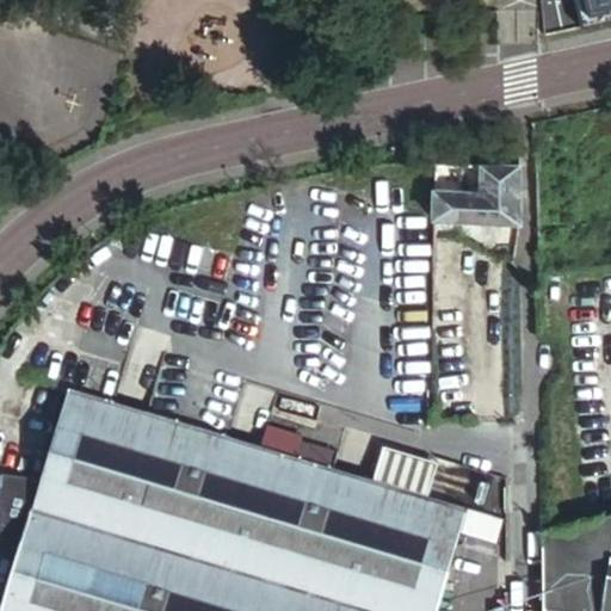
[(610,0),(569,0),(576,30),(610,22),(610,0)]
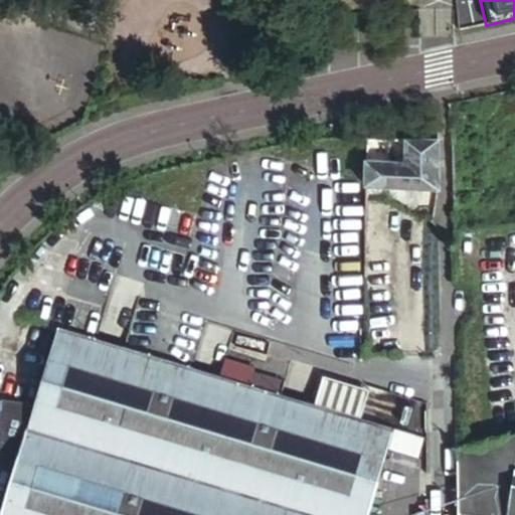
[(420,139),(366,139),(366,185),(438,188),(438,139),(420,139)]
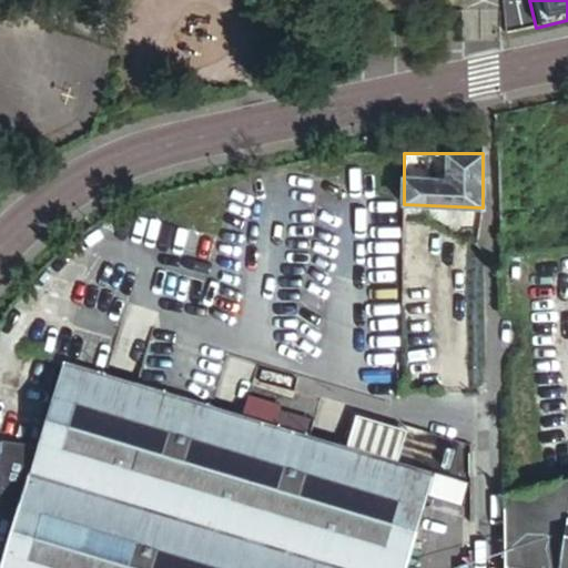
[(404,567),(434,472),(394,459),(337,443),(64,361),(39,446),(18,517),(1,567),(404,567)]
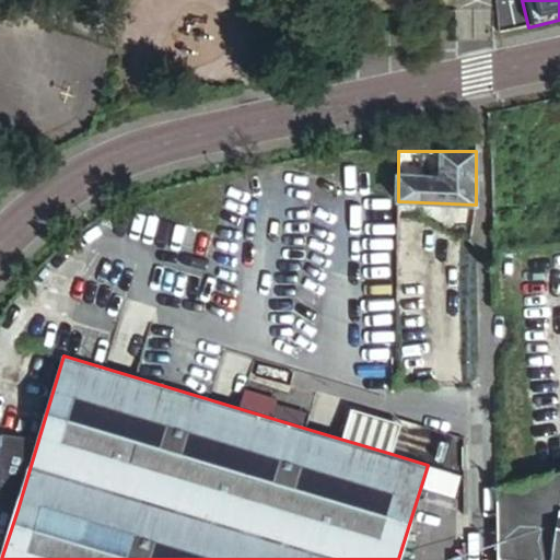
[(247,391),(242,406),(301,427),(306,411),(247,391)]
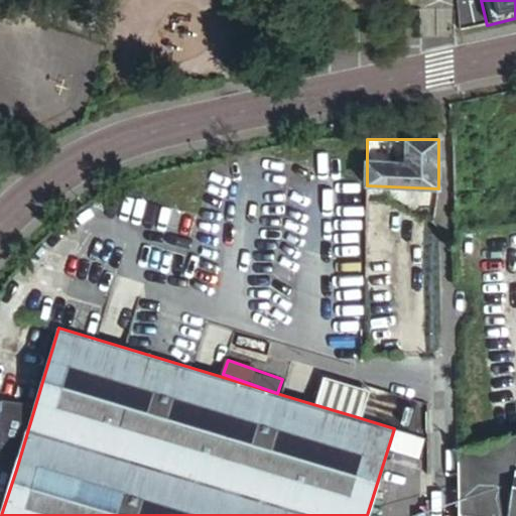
[(315,373),(306,402),(358,417),(366,389),(315,373)]
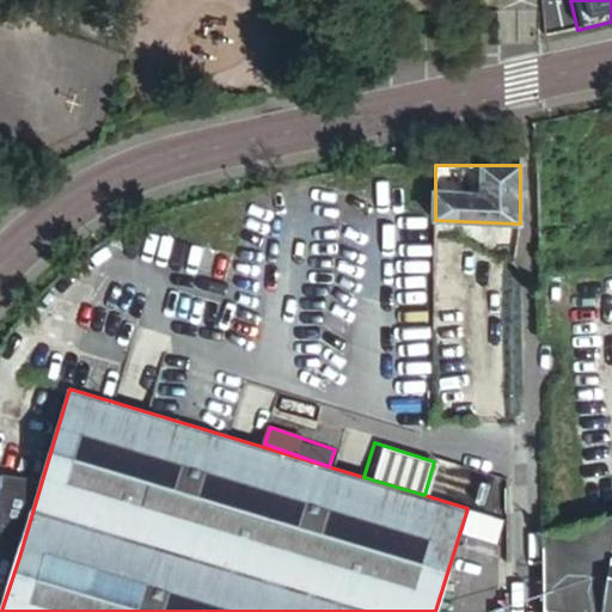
[(611,611),(611,515),(576,531),(543,536),(544,611),(611,611)]
